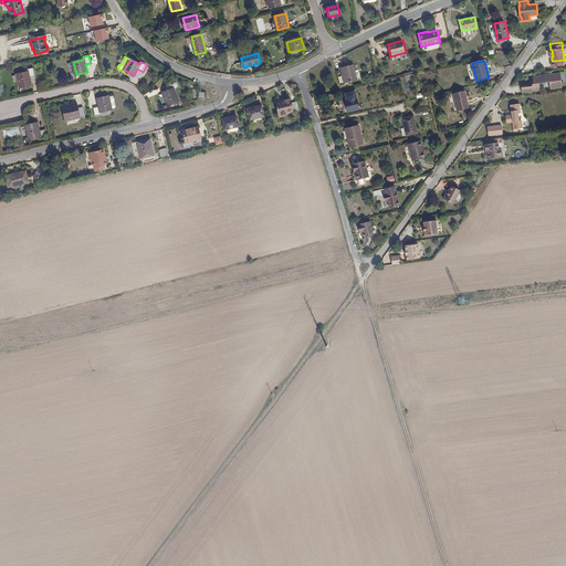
[(341,67),(343,74),(345,74),(347,82),(357,80),(354,64),(341,67)]
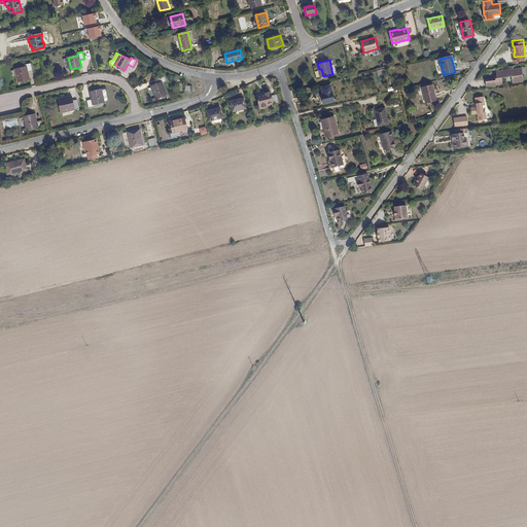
[(26,68),(16,70),(19,81),(29,78),(27,72),(33,71),(31,63),(25,65),(26,68)]
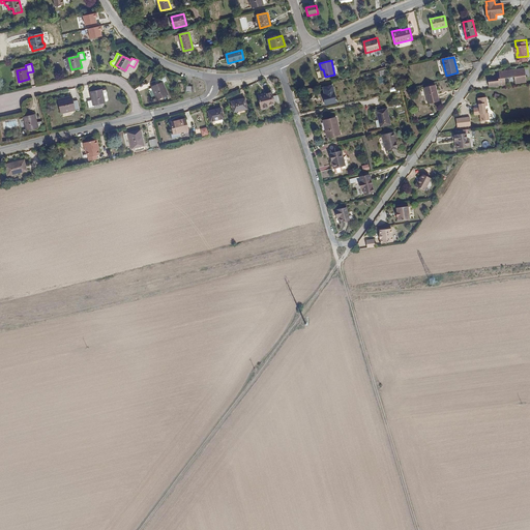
[(516,72),(527,70),(526,63),(500,66),(501,71),(501,72),(499,72),(499,74),(505,74),(505,72),(516,71),(516,72)]
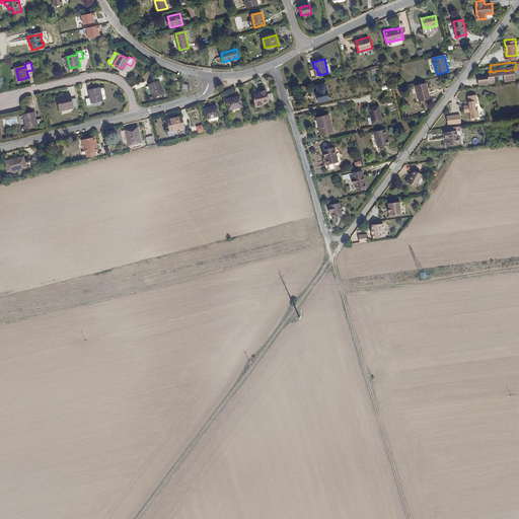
[(157,83),(150,86),(154,96),(163,92),(159,82),(164,80),(161,75),(155,77),(157,83)]
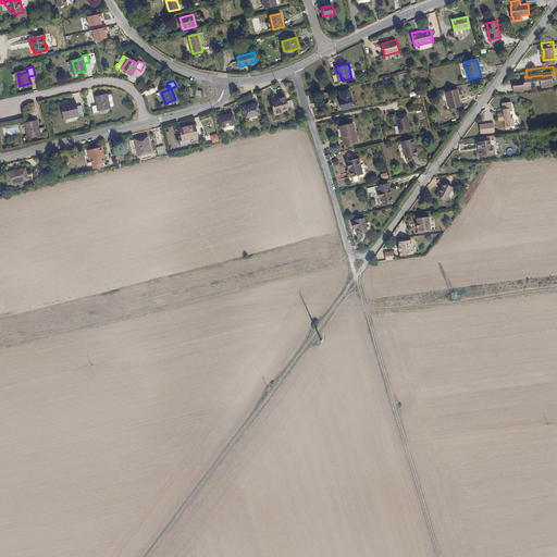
[(458,89),(446,93),(450,109),(462,107),(458,89)]
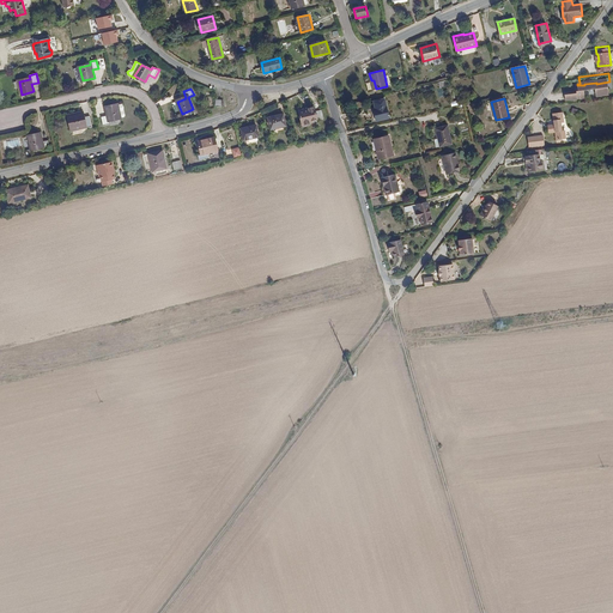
[(376,109),(372,110),(375,122),(390,119),(386,99),(375,102),(376,109)]
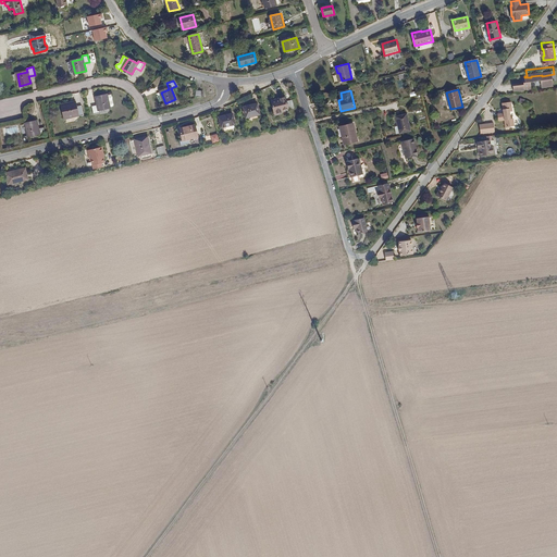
[(238,103),(254,98),(251,95),(236,99),(238,103)]
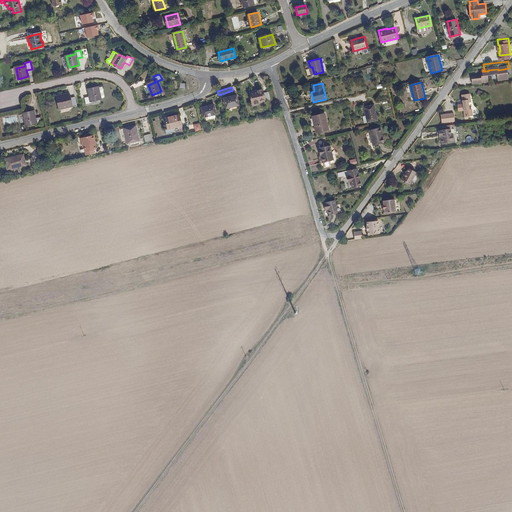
[(98,88),(88,90),(89,96),(84,97),(86,105),(92,104),(91,101),(100,99),(98,88)]
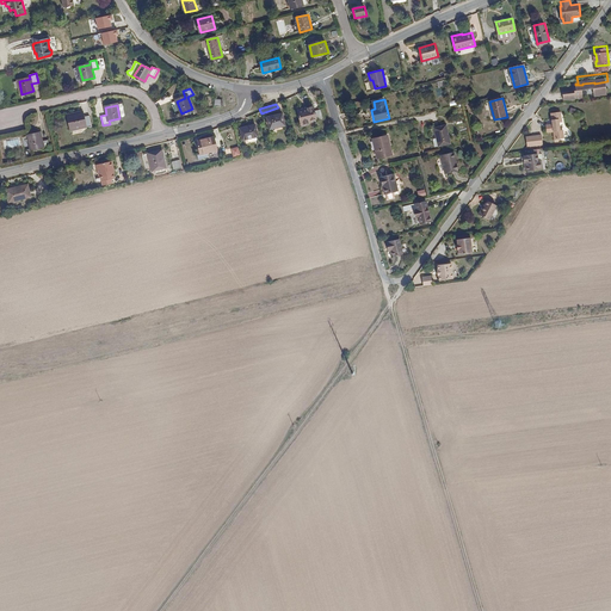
[(556,134),(562,134),(561,125),(560,112),(562,112),(562,105),(553,105),(554,117),(548,118),(549,127),(555,125),(556,134)]
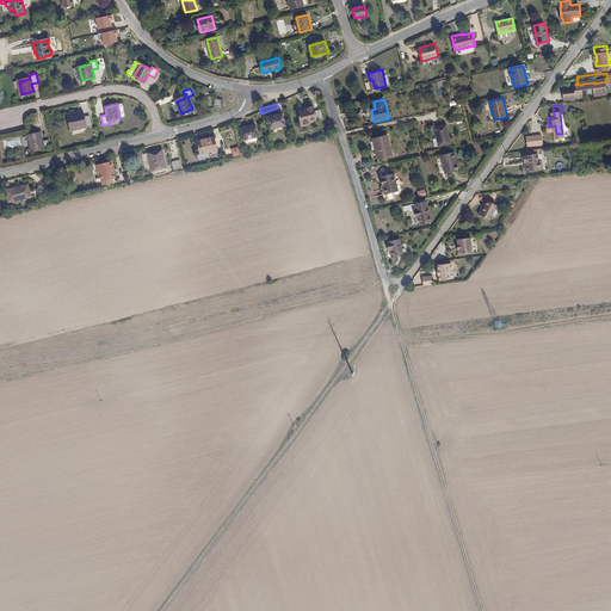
[(313,106),(298,110),(302,124),(312,123),(310,121),(316,119),(313,106)]
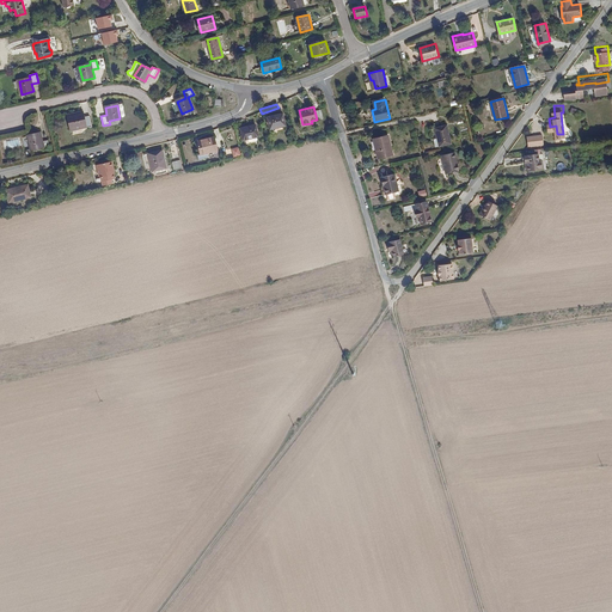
[(84,114),(68,116),(72,130),(86,127),(87,133),(93,130),(91,120),(85,122),(84,114)]
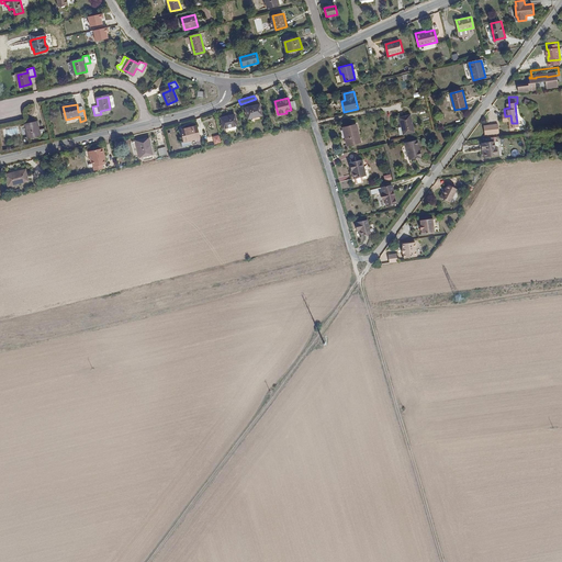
[(260,104),(246,108),(248,119),(262,115),(260,104)]
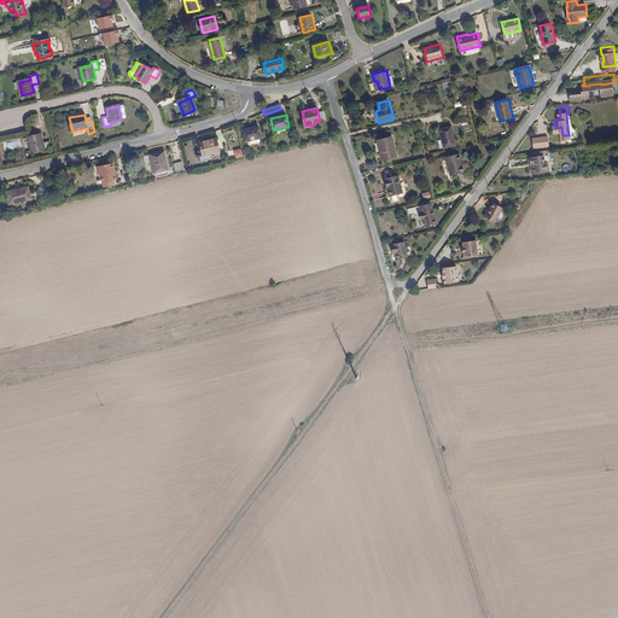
[(258,126),(243,129),(246,141),(261,138),(258,126)]
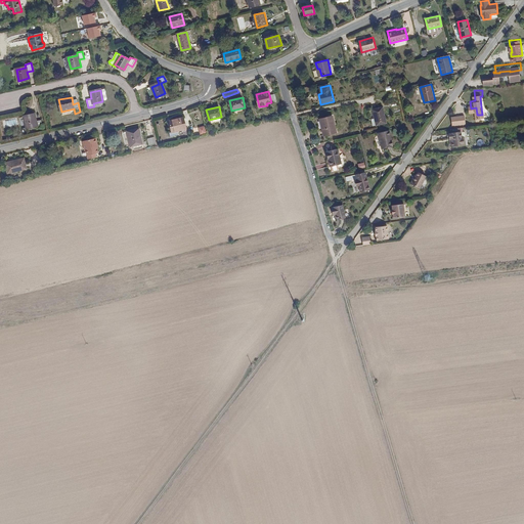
[(383,107),(374,110),(375,118),(377,125),(377,126),(387,123),(383,107)]
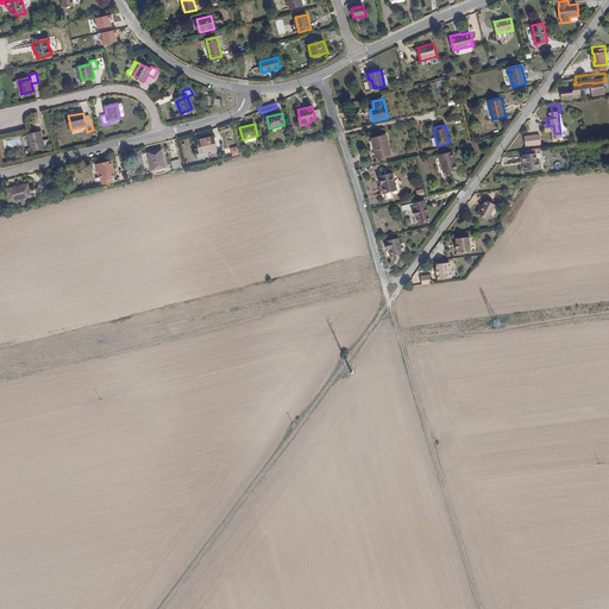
[(526,131),(527,140),(542,138),(541,129),(526,131)]
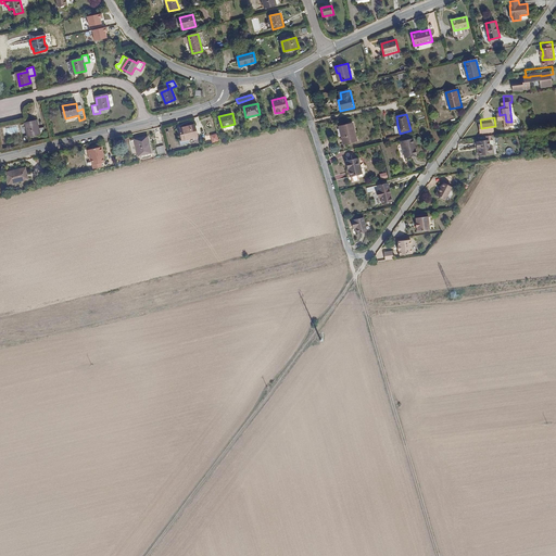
[(37,122),(27,124),(29,136),(39,134),(39,137),(46,135),(45,127),(39,128),(37,122)]
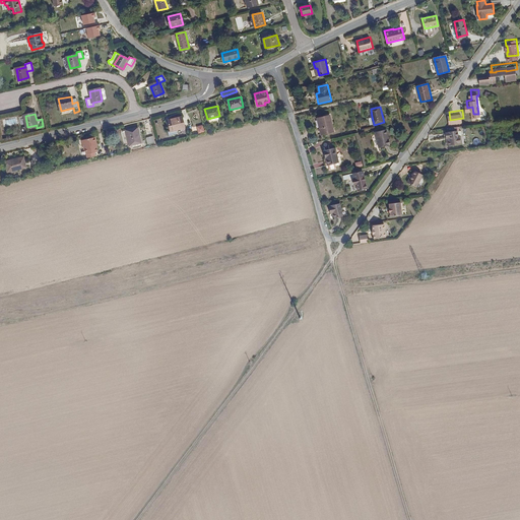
[(330,115),(318,118),(322,134),(334,132),(330,115)]
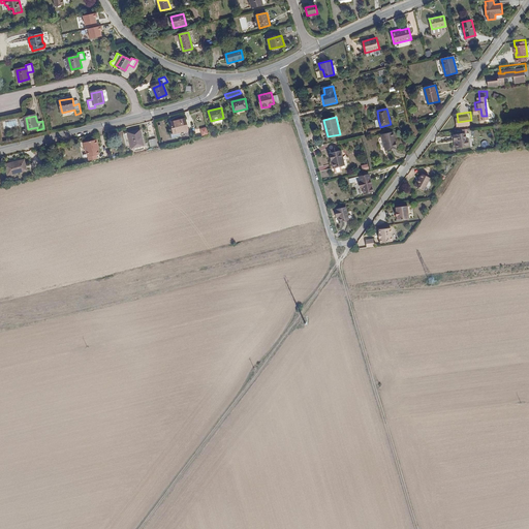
[(186,119),(170,122),(174,133),(188,130),(186,119)]
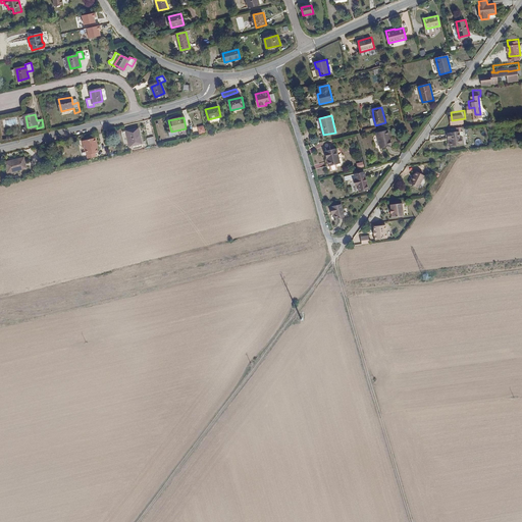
[(458,122),(451,123),(451,125),(452,125),(453,127),(446,128),(447,135),(450,134),(451,141),(463,140),(462,133),(463,133),(462,126),(460,126),(459,127),(458,122)]
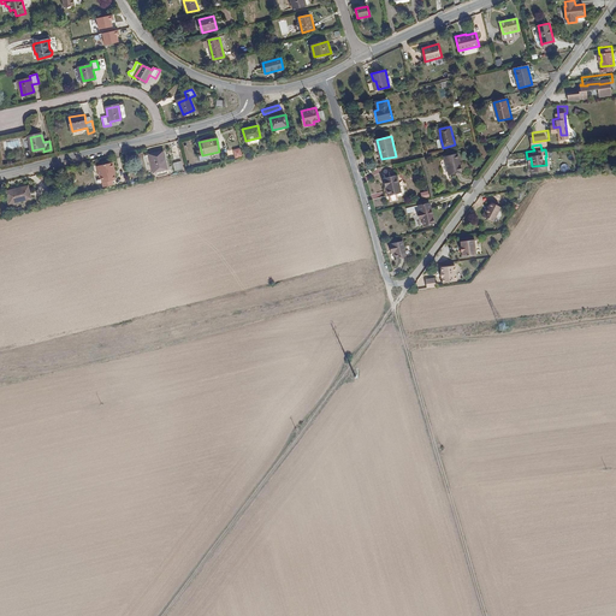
[(236,158),(243,155),(241,148),(232,150),(236,158)]
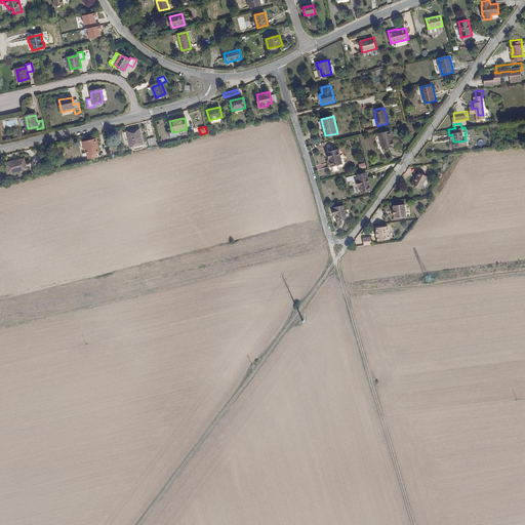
[(139,128),(127,131),(131,148),(132,148),(142,145),(144,145),(139,128)]
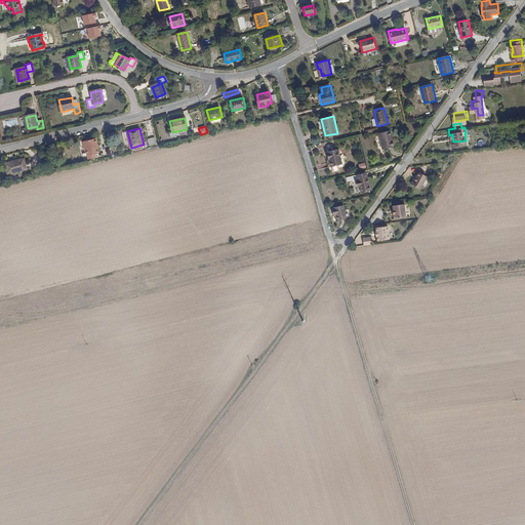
[(391,130),(379,133),(384,150),(395,147),(391,130)]
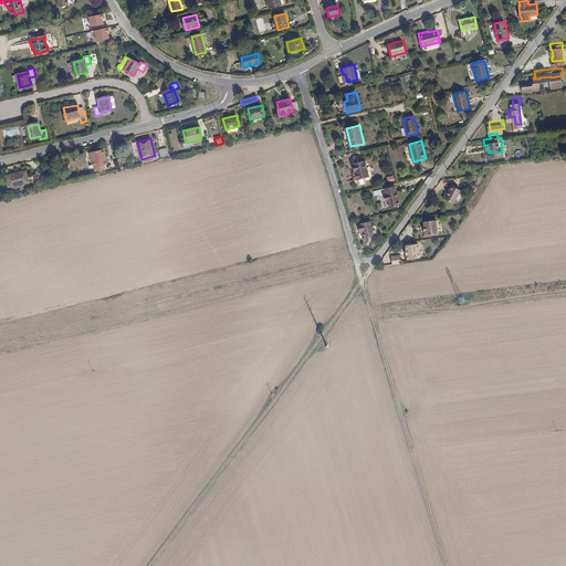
[(167,148),(159,149),(160,157),(168,156),(167,148)]
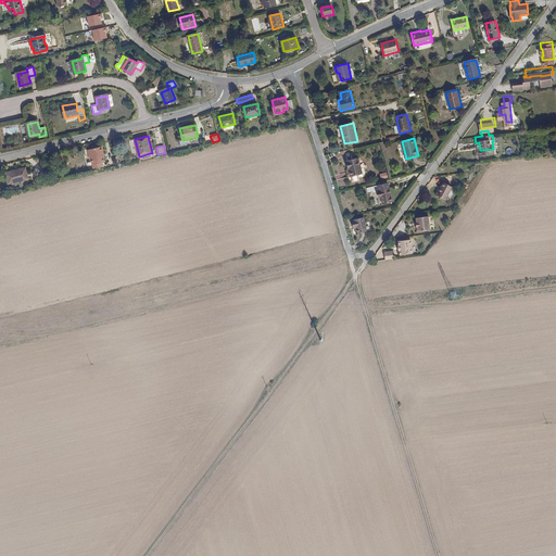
[(102,147),(88,150),(90,160),(92,160),(95,168),(102,166),(101,163),(104,162),(103,155),(104,154),(102,147)]
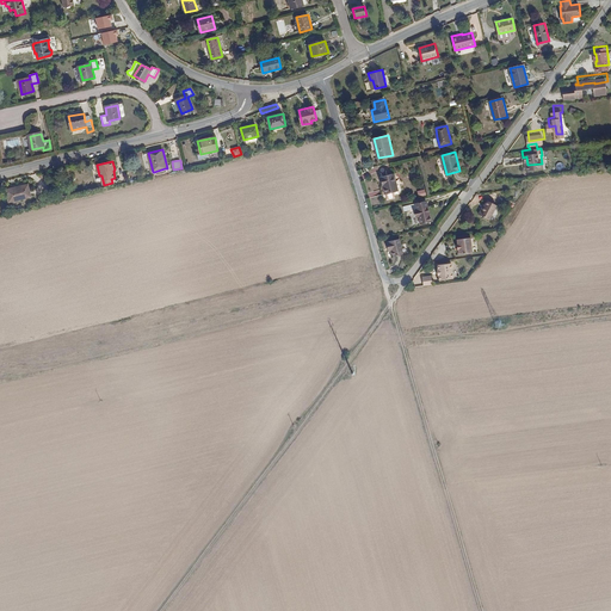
[(394,174),(381,177),(383,186),(384,186),(387,195),(388,199),(389,199),(390,199),(392,198),(393,198),(394,198),(395,198),(395,197),(394,192),(399,191),(394,174)]
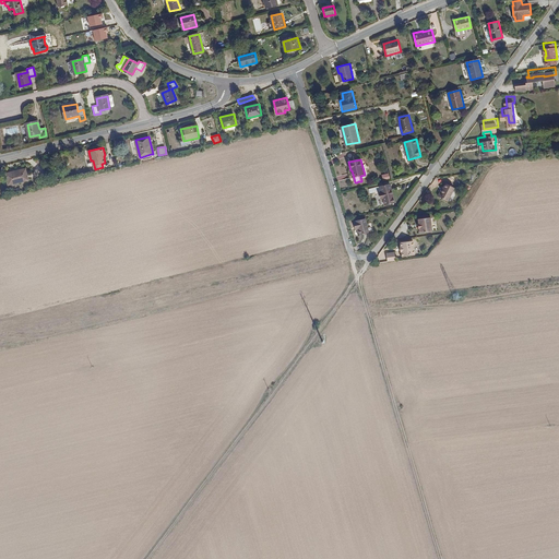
[(25,169),(6,174),(9,185),(28,180),(25,169)]
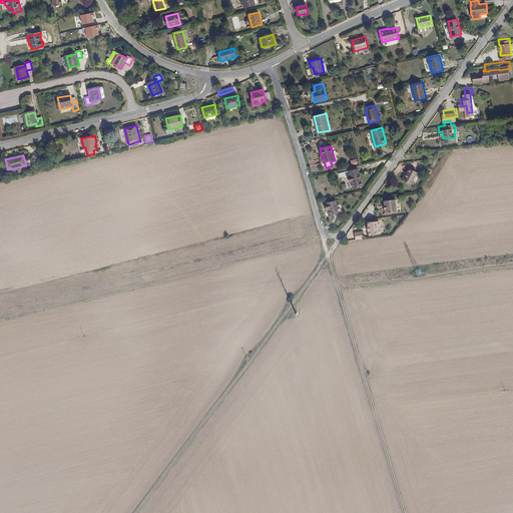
[(420,168),(412,163),(406,172),(405,171),(402,176),(410,182),(420,168)]
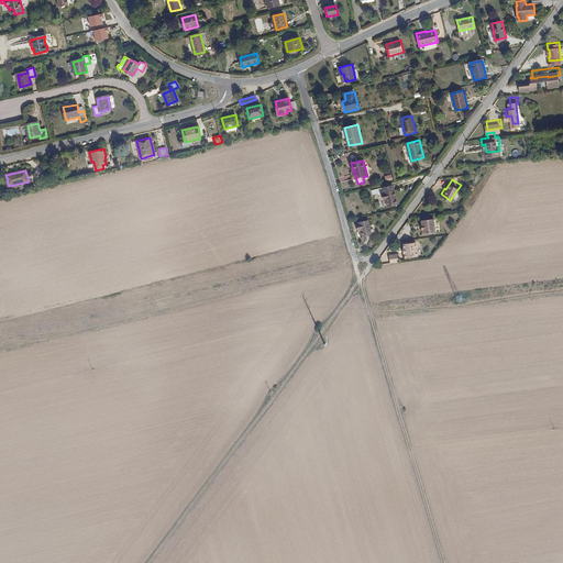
[(395,191),(383,195),(384,199),(386,199),(388,207),(398,203),(395,191)]
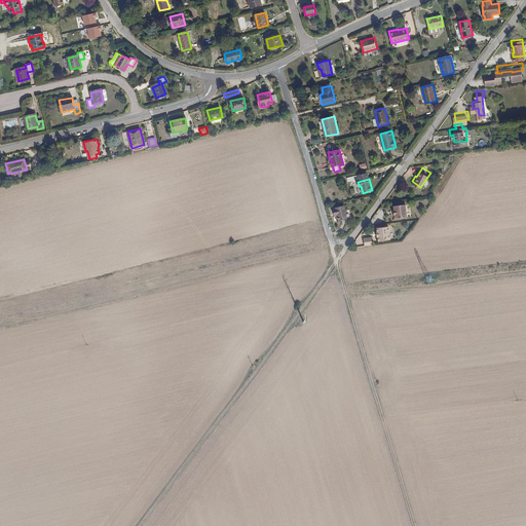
[(404,215),(402,201),(390,203),(390,208),(390,212),(391,212),(391,217),(404,215)]
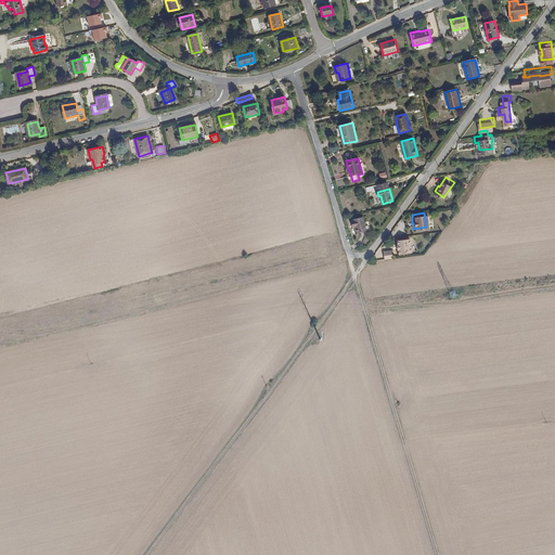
[(355,220),(351,221),(352,227),(355,226),(356,229),(357,233),(366,231),(363,217),(353,219),(355,220)]
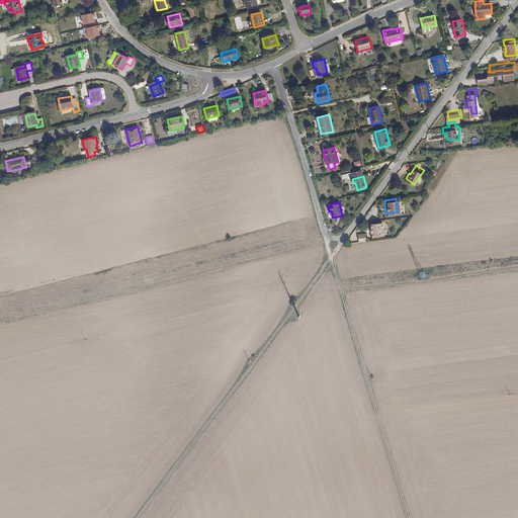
[(366,228),(367,233),(368,233),(368,237),(380,235),(378,223),(367,224),(367,228),(366,228)]
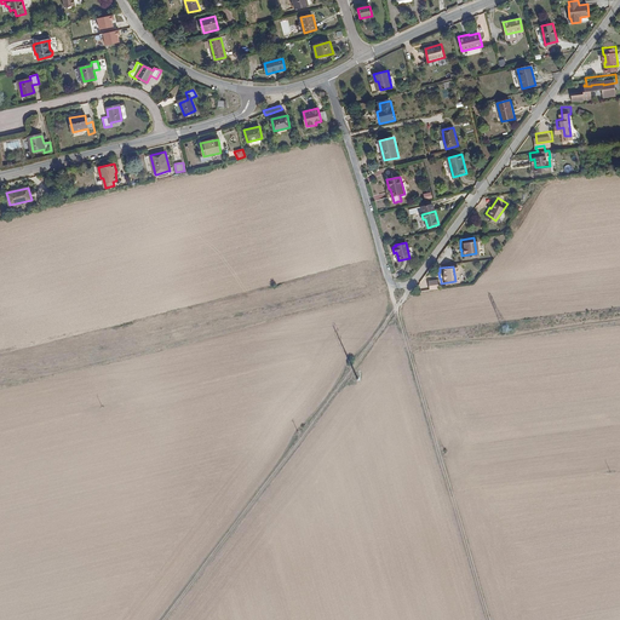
[(424,280),(425,288),(434,288),(432,279),(424,280)]
